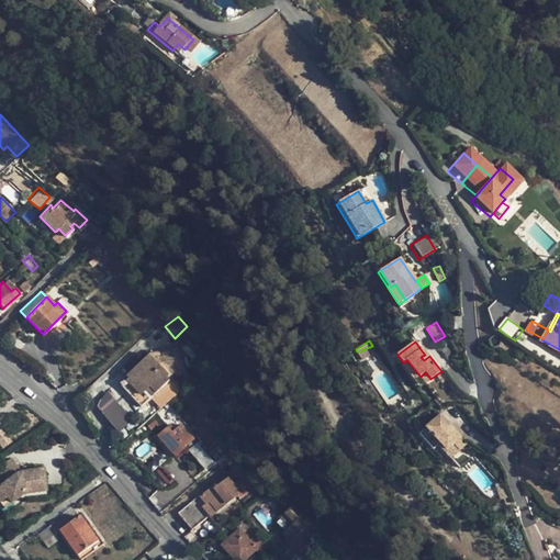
[(153,358),(148,351),(137,361),(137,362),(125,374),(129,377),(121,384),(141,406),(168,379),(167,377),(172,370),(181,369),(177,346),(159,349),(160,356),(153,358)]
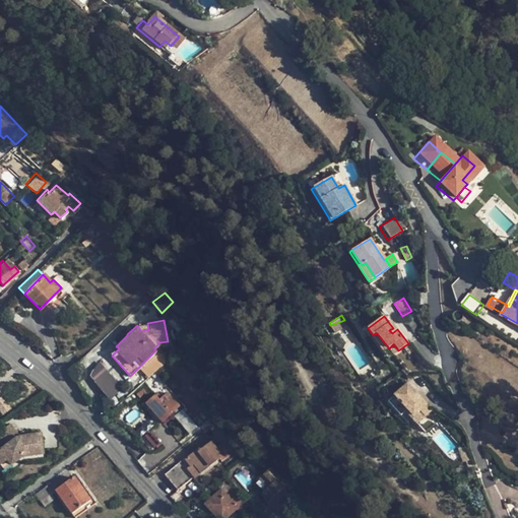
[(331,325),(330,325),(335,333),(347,325),(344,320),(331,325)]
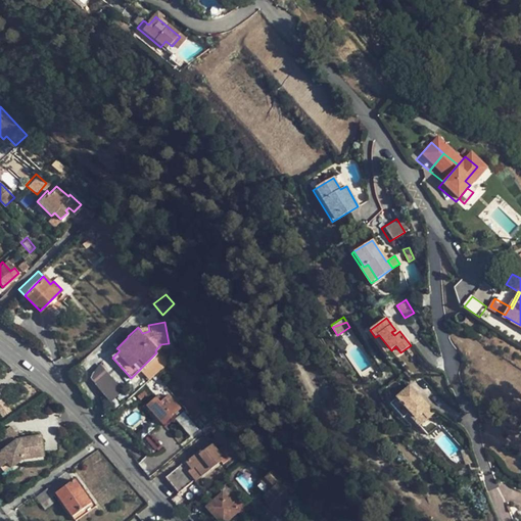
[(387,352),(391,350),(379,335),(375,337),(387,352)]
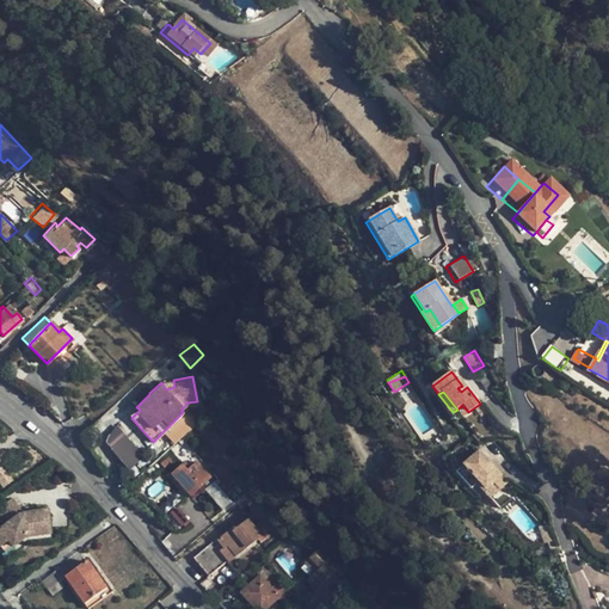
[(462,417),(468,412),(462,405),(457,410),(462,417)]
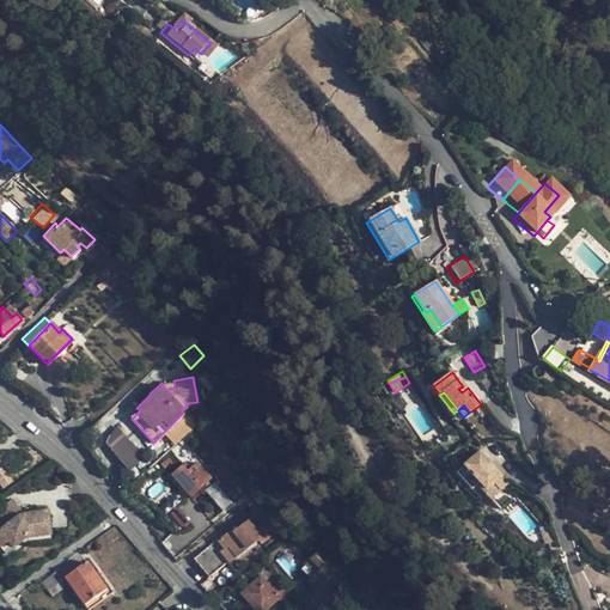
[(164,435),(172,444),(197,422),(189,413),(164,435)]
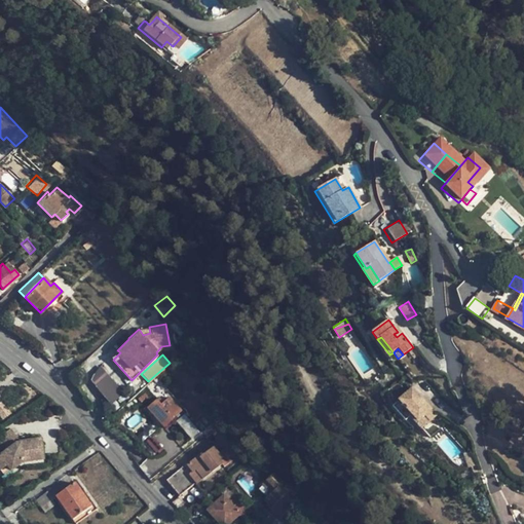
[(123,390),(104,369),(92,379),(94,382),(100,393),(111,403),(123,390)]
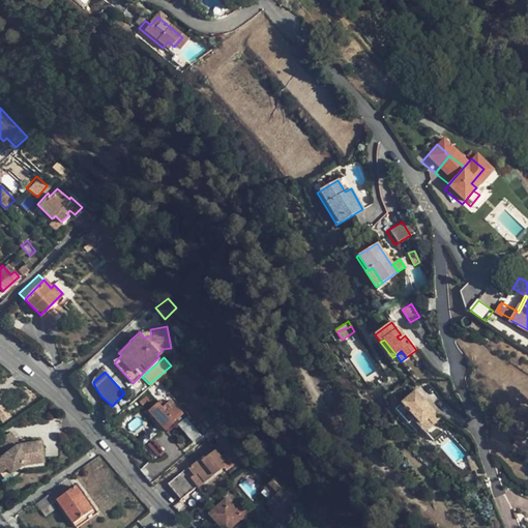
[(416,391),(412,394),(420,403),(427,403),(416,391)]
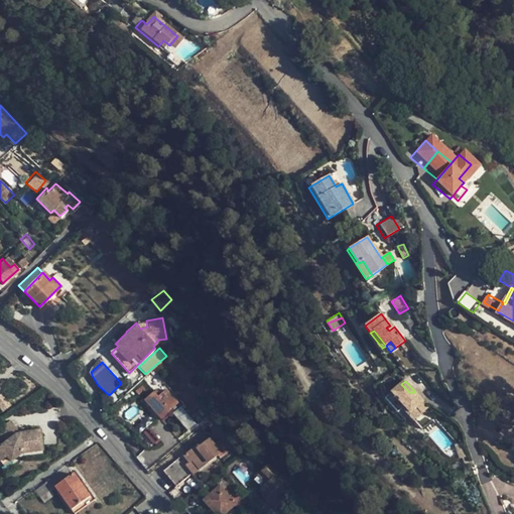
[(137,393),(144,387),(141,383),(134,389),(137,393)]
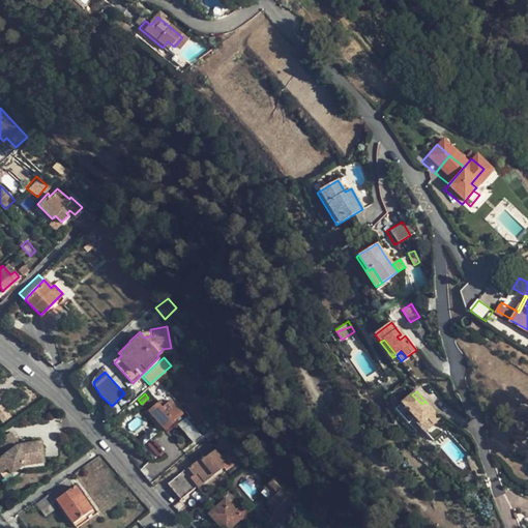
[(420,403),(412,394),(403,403),(409,410),(414,415),(421,423),(428,418),(431,422),(433,426),(441,419),(427,403),(420,403)]
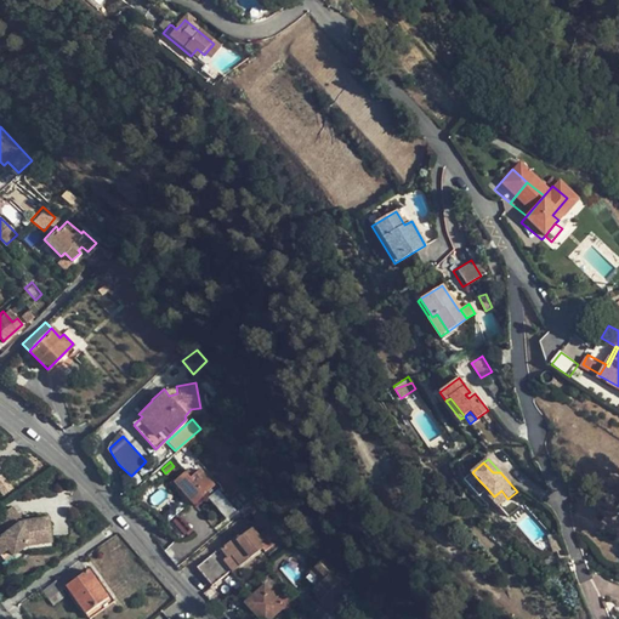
[(214,483),(199,466),(189,476),(183,470),(172,480),(193,504),(205,493),(203,492),(214,483)]
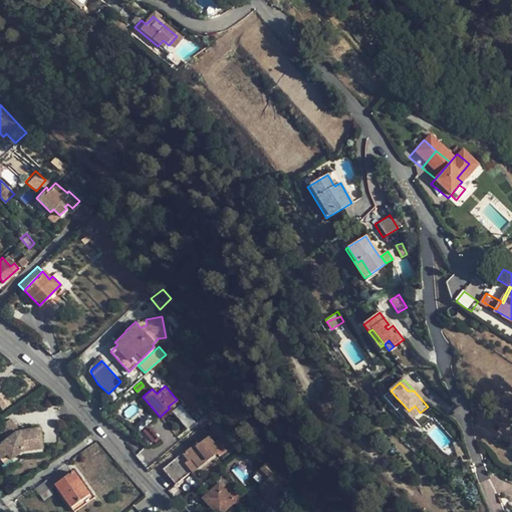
[(394,401),(397,398),(391,391),(387,395),(394,401)]
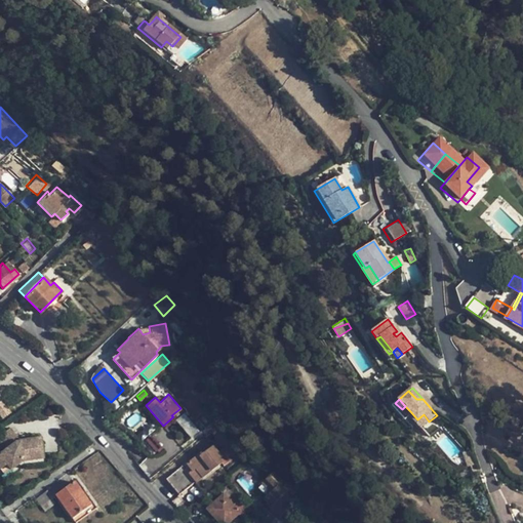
[(190,436),(198,429),(183,410),(173,417),(190,436)]
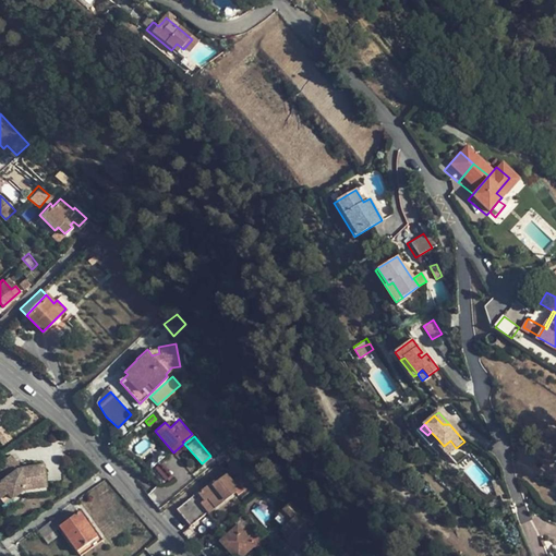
[(444,454),(454,445),(450,440),(444,446),(436,437),(433,440),(444,454)]
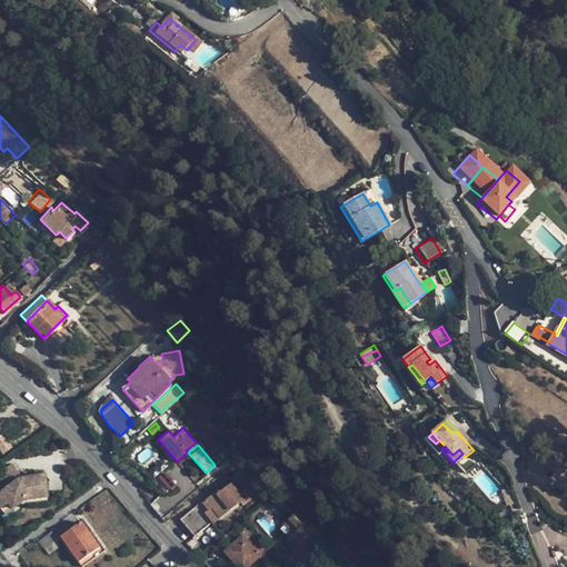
[(238,453),(228,461),(236,473),(247,465),(238,453)]
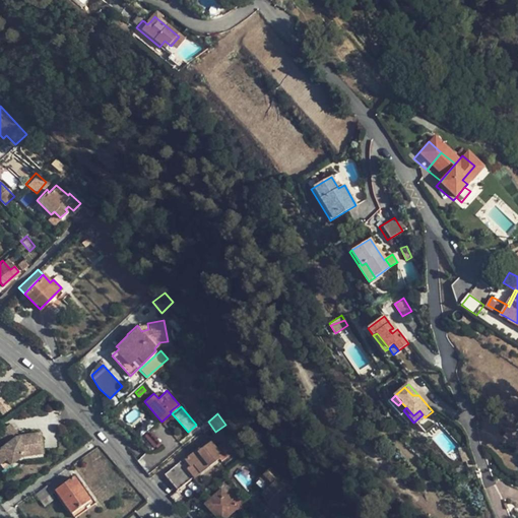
[(0,440),(3,444),(16,433),(8,422),(0,428),(0,440)]
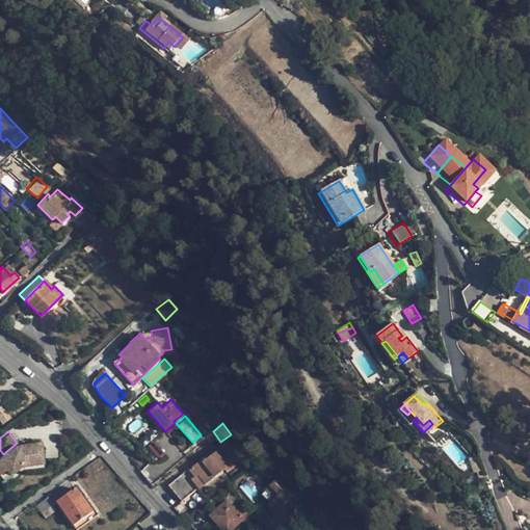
[(18,444),(17,443),(3,454),(0,456),(0,473),(4,470),(8,474),(20,465),(41,462),(38,442),(18,444)]
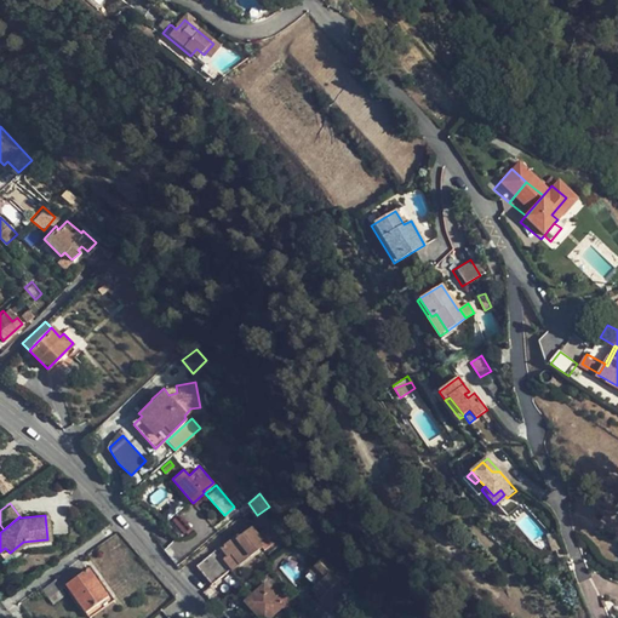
[(261,538),(257,532),(251,525),(238,534),(235,533),(219,547),(224,554),(227,555),(230,553),(238,564),(262,544),(258,541),(261,538)]
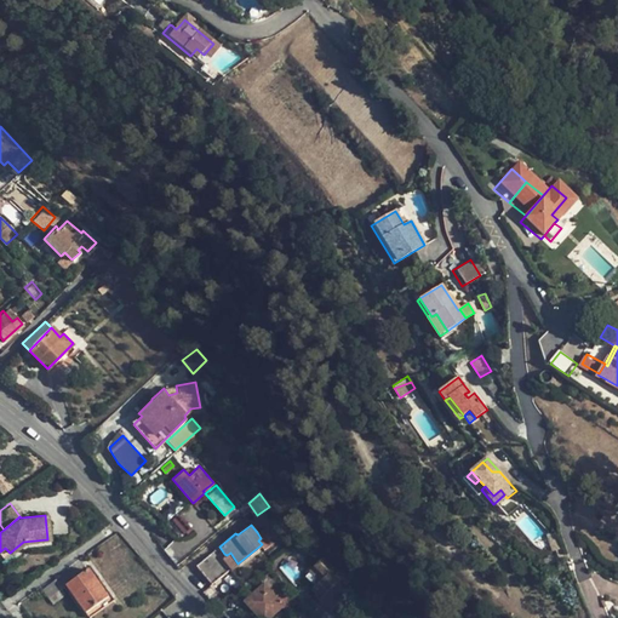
[(265,526),(257,532),(261,538),(258,541),(262,544),(264,548),(275,539),(265,526)]
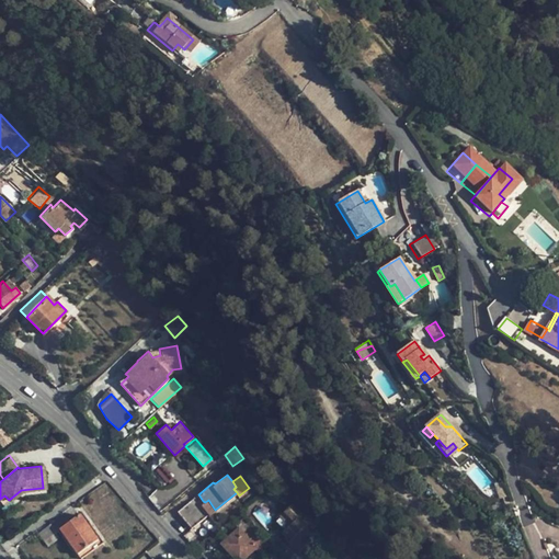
[(0,504),(1,505),(9,500),(4,495),(0,499),(0,504)]
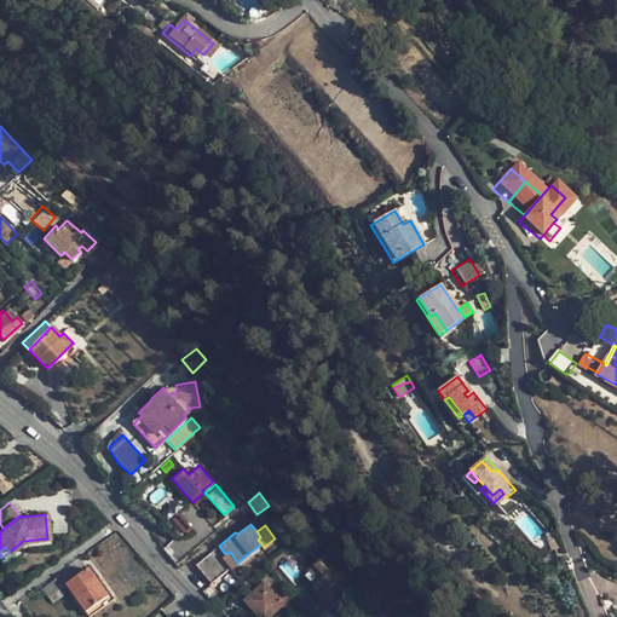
[(211,581),(228,566),(220,557),(213,548),(196,563),(211,581)]
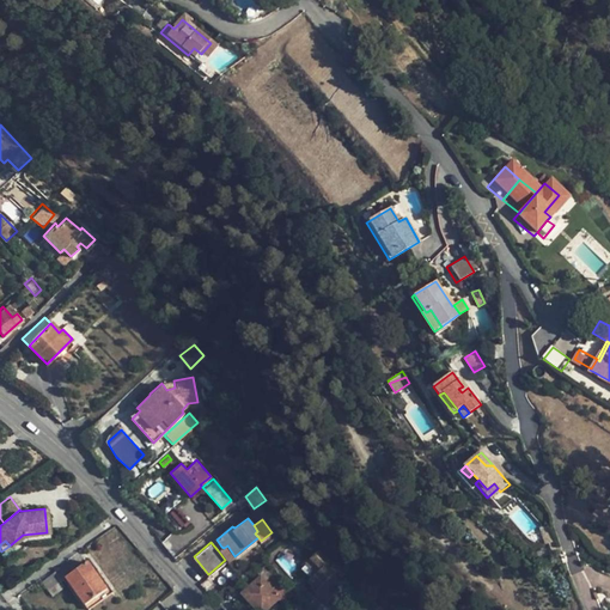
[(227,562),(235,556),(227,546),(224,548),(221,547),(218,550),(225,560),(227,562)]
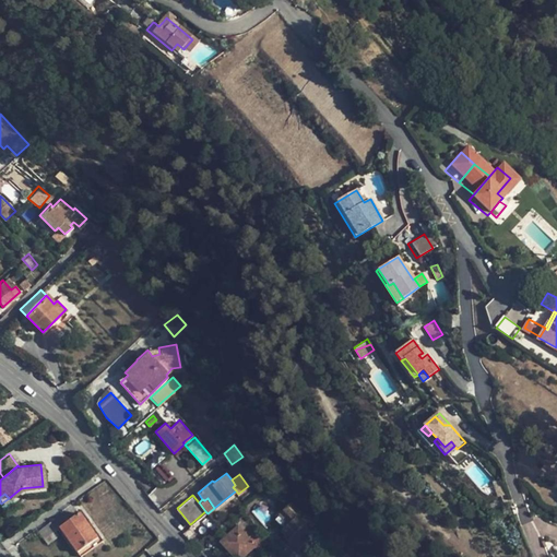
[(305,520),(307,518),(289,501),(279,512),(285,519),(284,520),(286,523),(283,528),(301,546),(309,538),(307,536),(313,529),(305,520)]
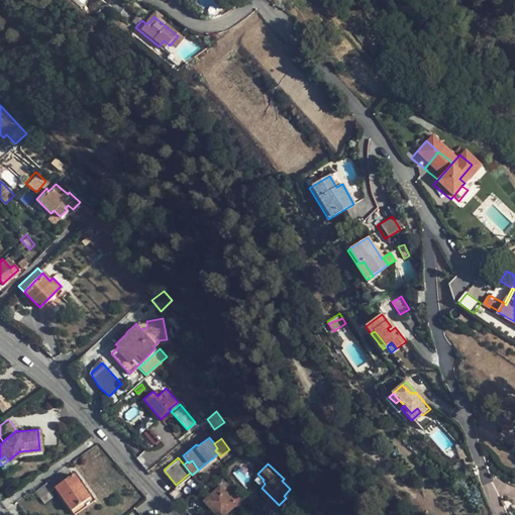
[(53,486),(70,509),(88,497),(72,474),(53,486)]
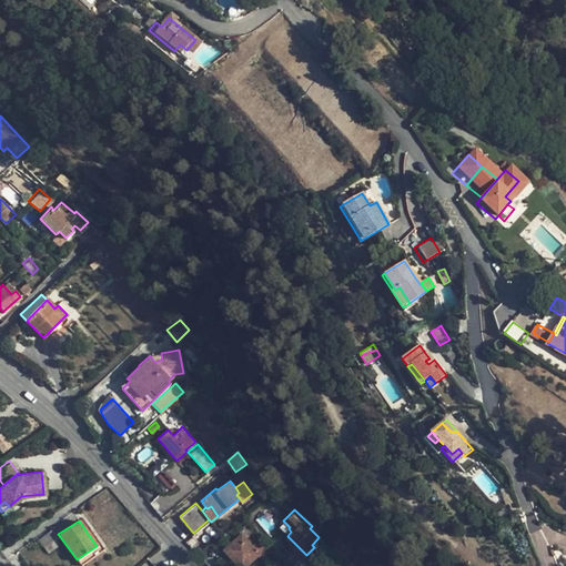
[(243,536),(250,529),(252,528),(246,522),(238,529),(240,533),(243,536)]
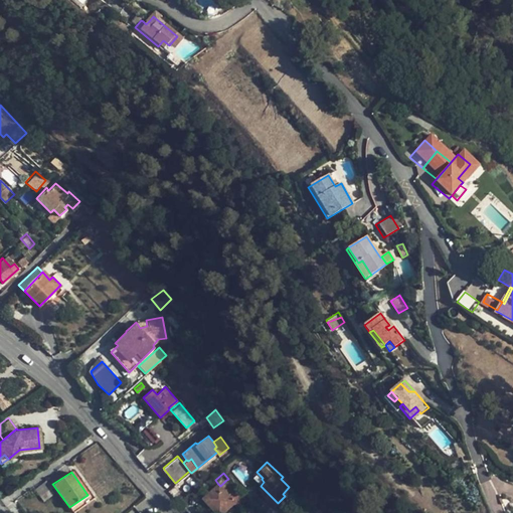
[(38,494),(44,490),(41,485),(35,490),(38,494)]
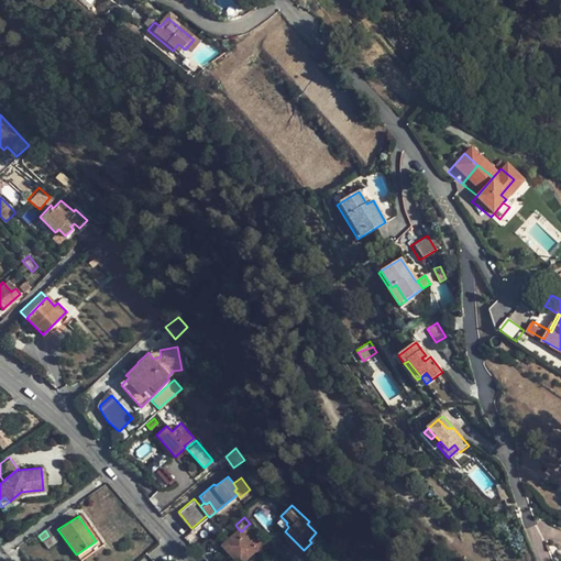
[(261,531),(256,534),(250,540),(259,551),(270,542),(261,531)]
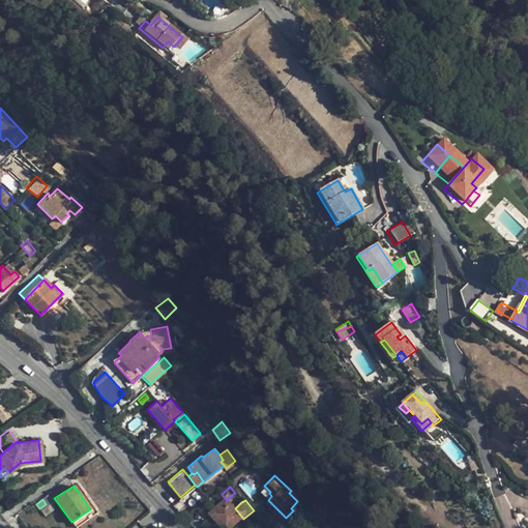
[(93,507),(90,509),(71,522),(75,527),(96,511),(93,507)]
